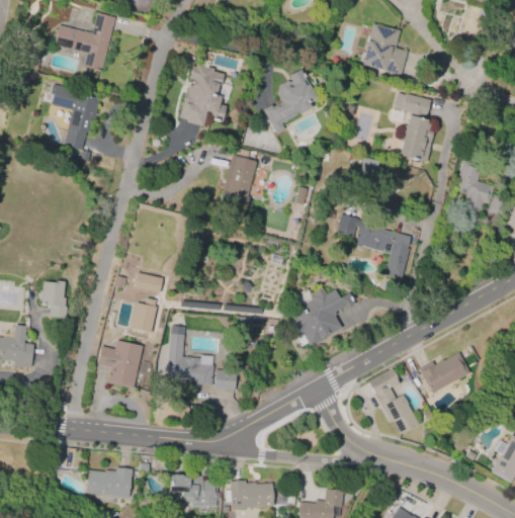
[(87,55),(55,46),(60,25),(92,33),(98,13),(115,17),(101,72),(84,67),(87,55)]
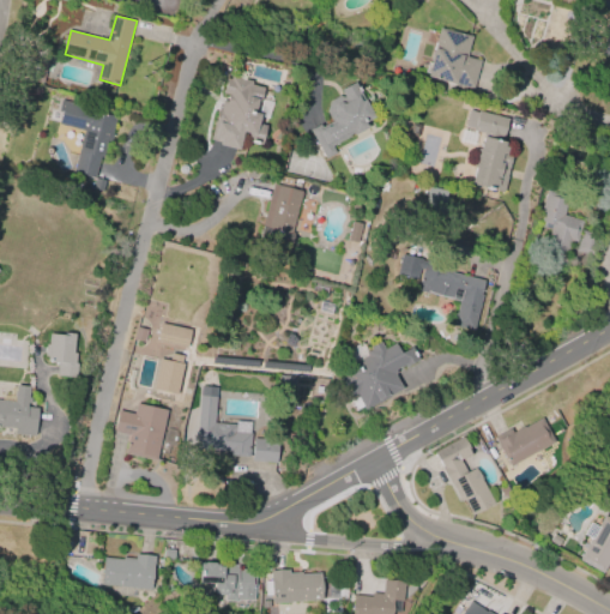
[(442,28),(473,36),(469,56),(483,60),(476,89),(459,84),(459,85),(429,78),(442,28)]
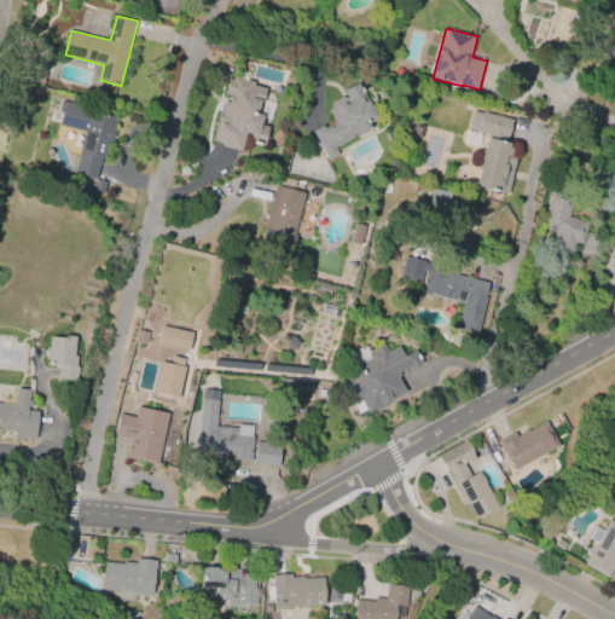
[(236,76),(257,81),(256,85),(268,88),(265,104),(261,103),(259,114),(265,115),(262,125),(271,127),(266,145),(250,142),(251,136),(247,134),(243,150),(224,145),(225,143),(214,140),(221,111),(225,111),(227,102),(231,103),(232,96),(227,94),(231,77),(235,79),(236,76)]
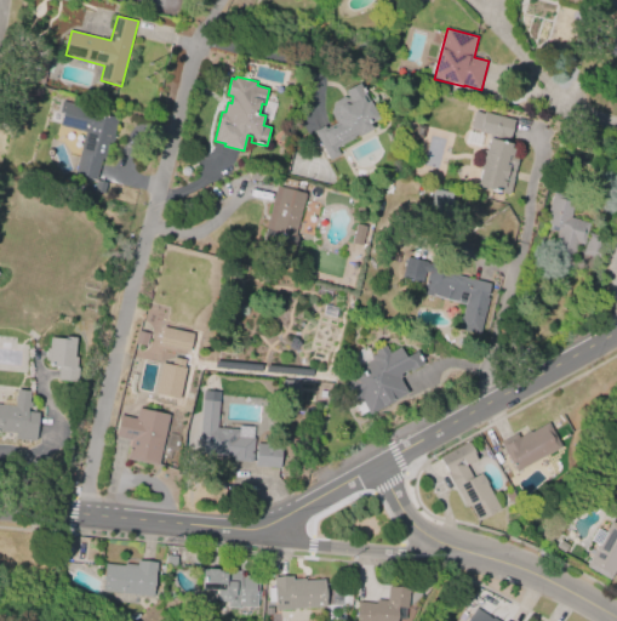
[(337,148),(341,154),(332,159),(316,131),(326,126),(327,129),(338,123),(332,113),(335,103),(346,97),(350,98),(352,97),(348,91),(361,84),(381,119),(371,124),(375,129),(361,137),(360,135),(337,148)]
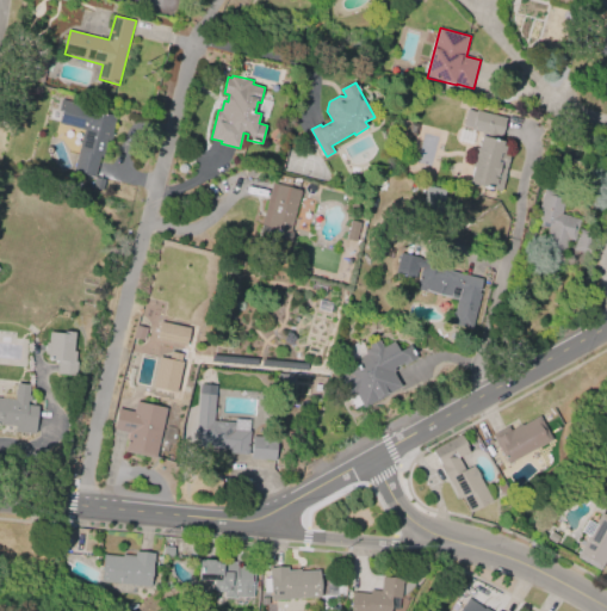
[(107,158),(101,156),(97,177),(75,172),(86,130),(60,124),(63,111),(60,111),(62,99),(104,110),(103,112),(118,116),(107,158)]
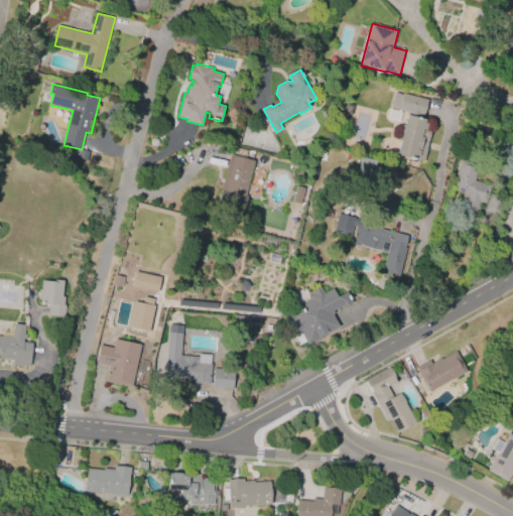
[(405,94),(429,100),(425,117),(401,110),(401,109),(392,107),(396,93),(404,95),(405,94)]
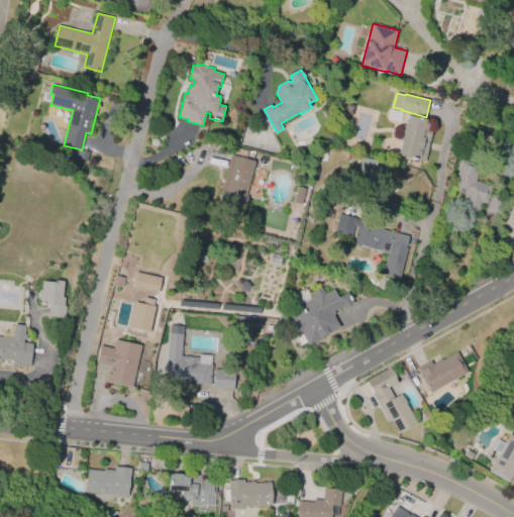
[(356,105),(353,116),(345,114),(348,103),(356,105)]
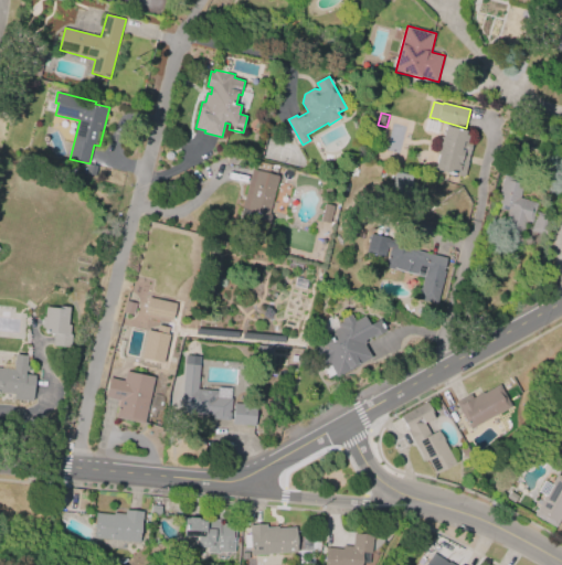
[(468,131),(467,135),(469,136),(468,140),(475,141),(465,179),(434,171),(446,125),(468,131)]
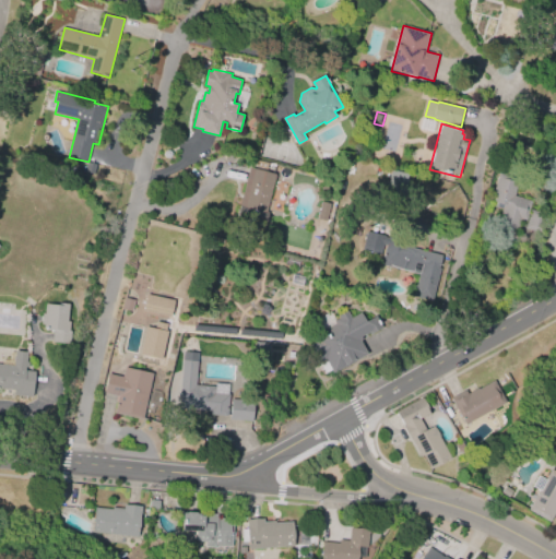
[(87,173),(90,163),(98,165),(96,175),(87,173)]
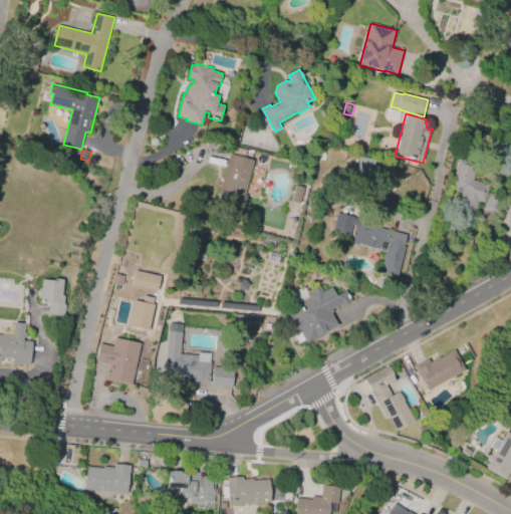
[(255,160),(246,195),(248,196),(245,207),(219,200),(230,154),(255,160)]
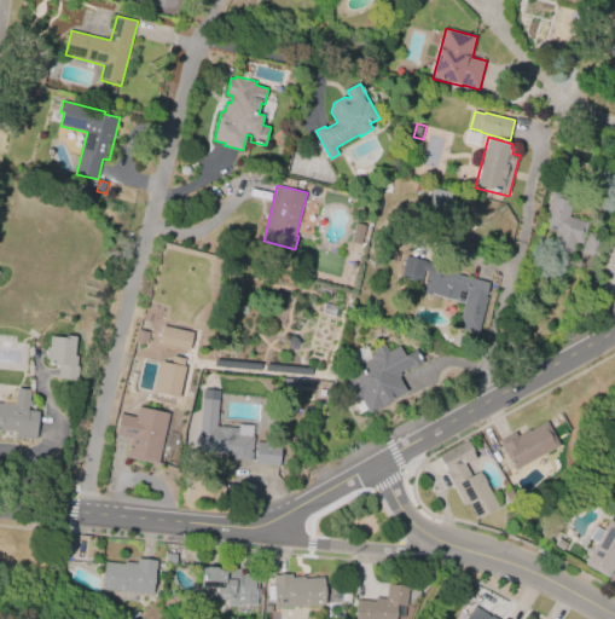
[(578,243),(572,266),(550,260),(557,231),(544,227),(553,192),(575,198),(570,218),(590,223),(584,246),(578,243)]
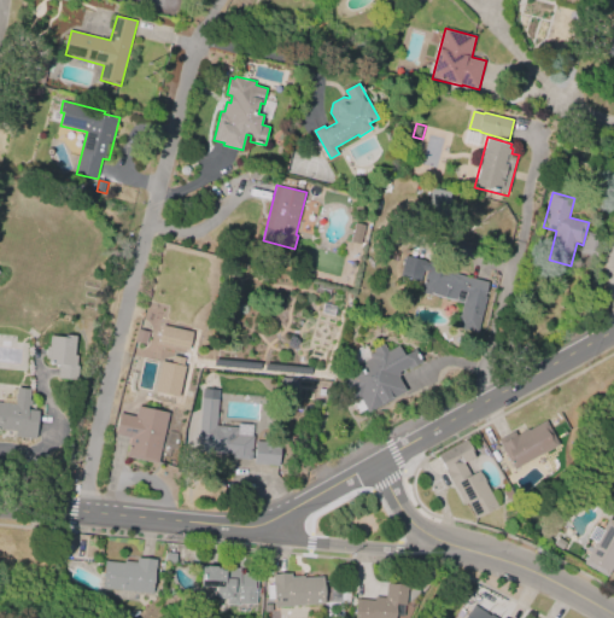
[(602,235),(597,256),(583,252),(588,232),(602,235)]
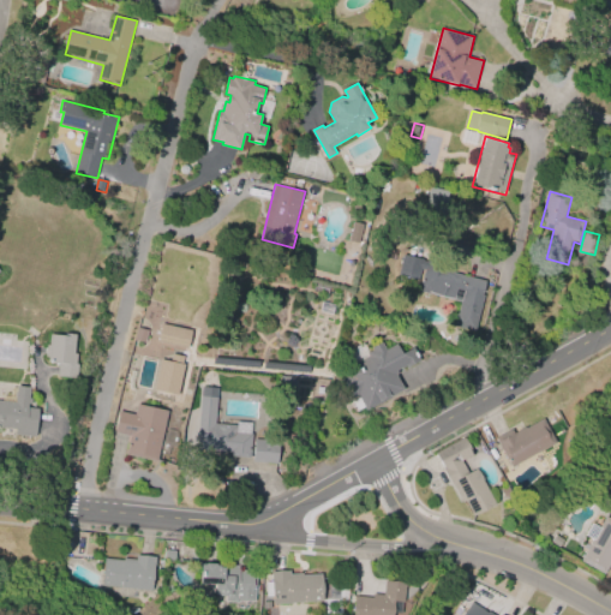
[(477,332),(456,326),(462,303),(420,291),(426,270),(423,269),(420,280),(401,274),(407,251),(457,264),(455,273),(487,281),(484,294),(486,294),(477,332)]
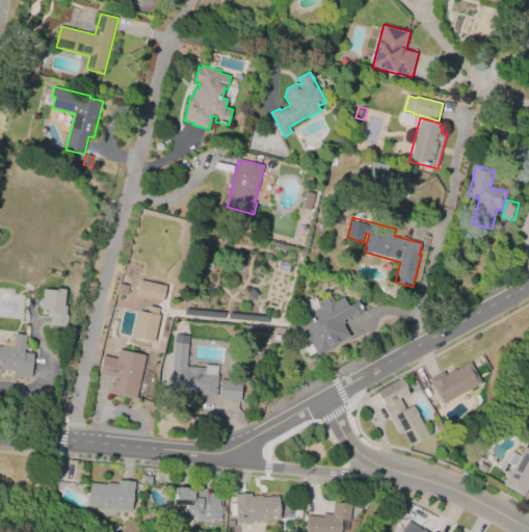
[(141,281),(167,286),(163,304),(137,298),(141,281)]
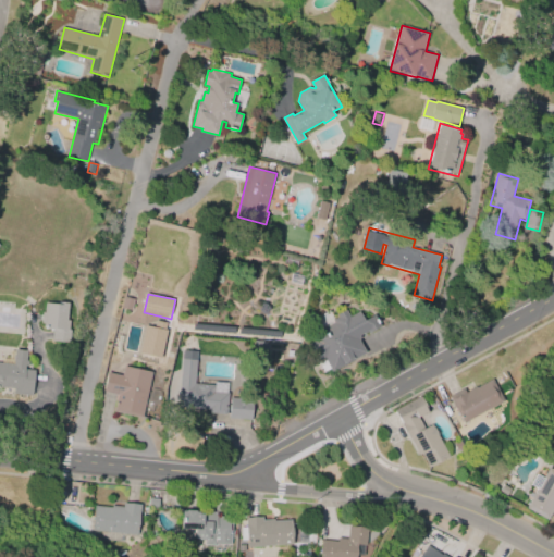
[(135,299),(133,310),(123,308),(126,297),(135,299)]
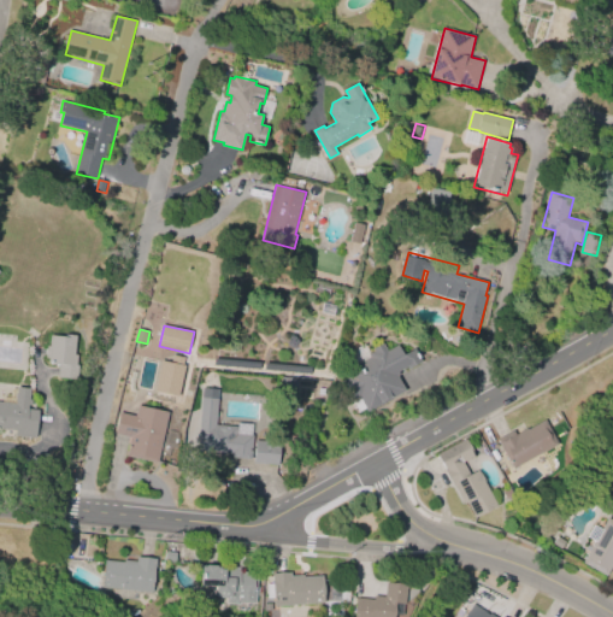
[(80,380),(59,377),(60,364),(51,364),(51,358),(47,357),(48,346),(51,346),(52,335),(66,338),(66,334),(78,335),(76,354),(78,354),(77,365),(81,365),(80,380)]
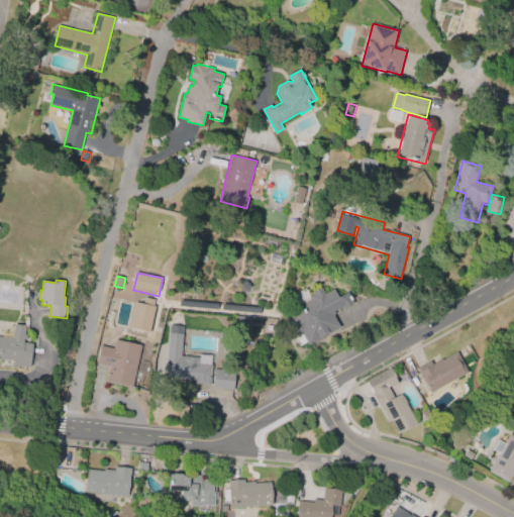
[(296,335),(287,320),(294,316),(291,310),(301,304),(295,294),(307,288),(311,296),(315,294),(314,291),(322,287),(325,293),(334,288),(339,298),(348,293),(354,303),(343,308),(343,307),(335,311),(336,312),(334,314),(341,326),(310,344),(303,331),(296,335)]
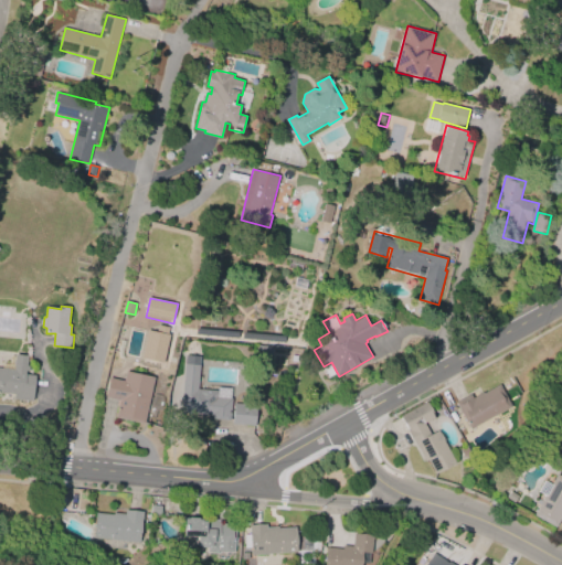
[(141,359),(148,329),(158,331),(159,324),(170,328),(169,334),(171,334),(165,364),(141,359)]
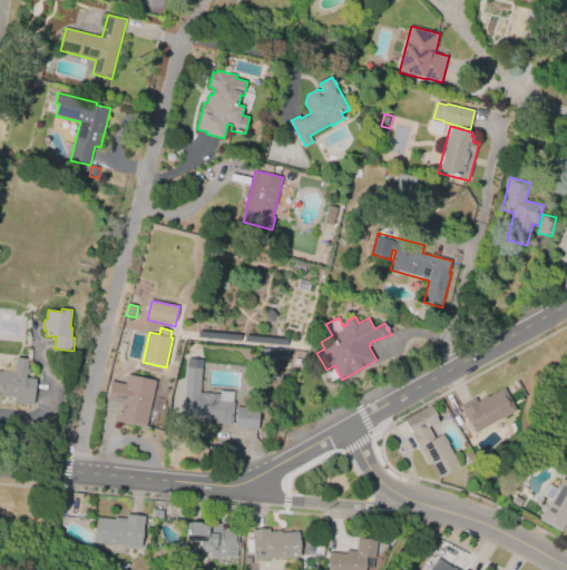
[(0,371),(16,373),(18,357),(29,359),(28,369),(31,370),(30,374),(28,374),(28,377),(38,379),(35,404),(16,403),(17,397),(0,395),(0,371)]
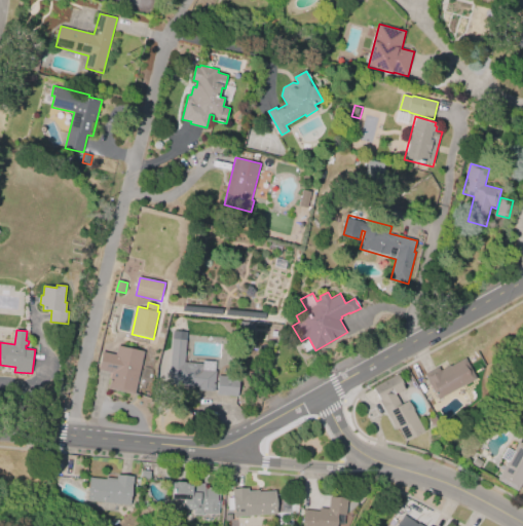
[(199,386),(171,384),(175,331),(188,332),(186,363),(204,364),(204,370),(217,371),(216,391),(199,390),(199,386)]
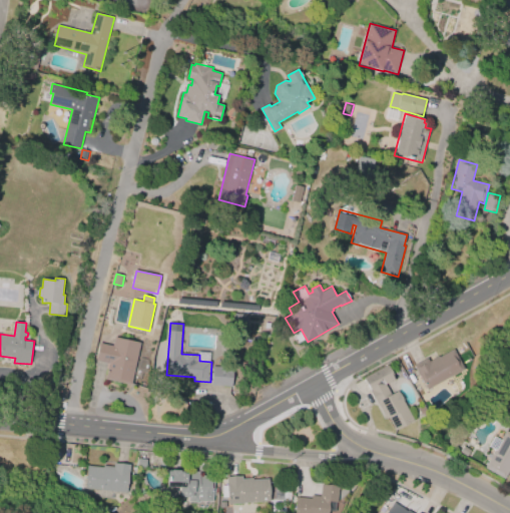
[(141,343),(132,385),(106,380),(110,365),(97,362),(101,344),(113,347),(115,338),(141,343)]
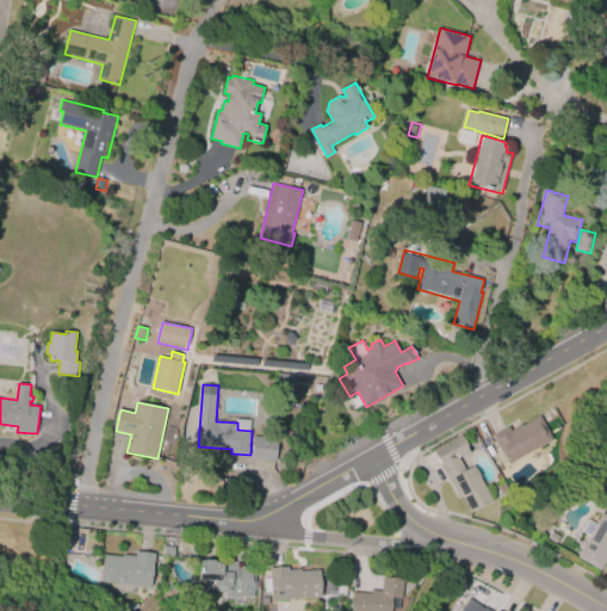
[(509,464),(494,436),(511,427),(513,431),(542,415),(555,440),(509,464)]
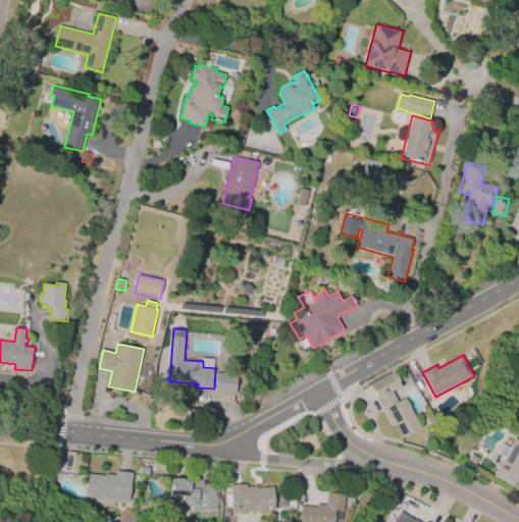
[(371,384),(396,371),(403,385),(394,390),(399,401),(407,397),(422,427),(403,437),(396,424),(394,426),(371,384)]
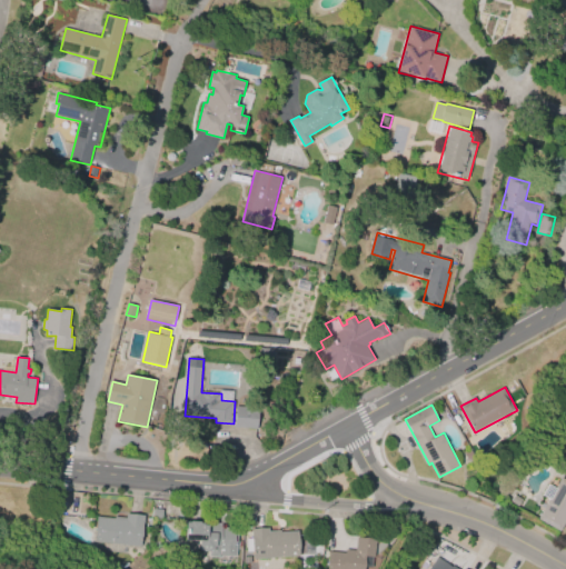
[(238,407),(260,408),(259,429),(236,428),(238,407)]
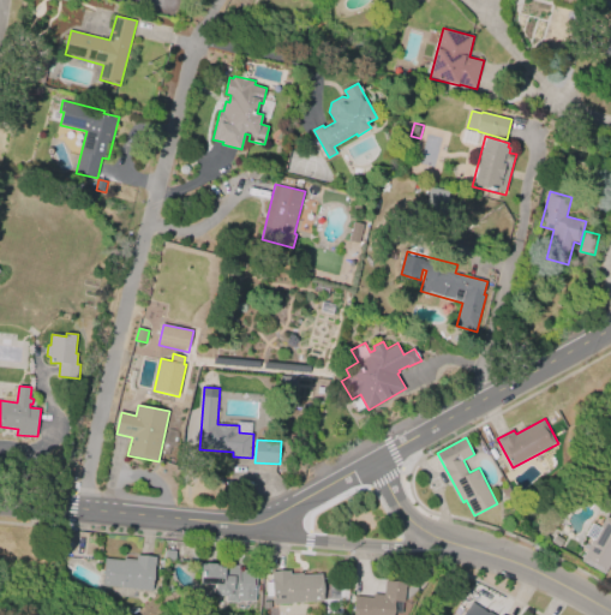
[(607,517),(610,518),(610,565),(606,573),(582,560),(594,539),(587,536),(594,523),(601,527),(607,517)]
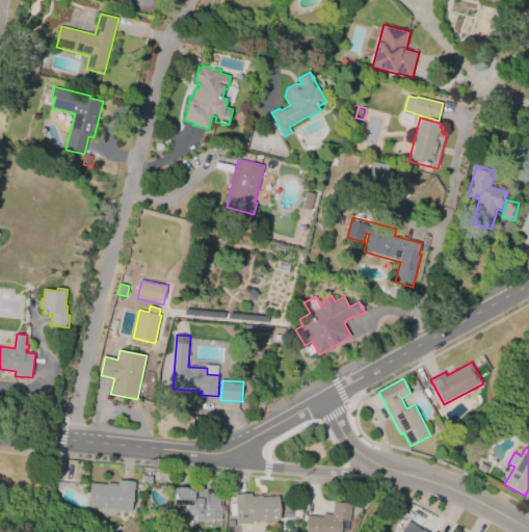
[(146,476),(154,477),(153,485),(144,485),(146,476)]
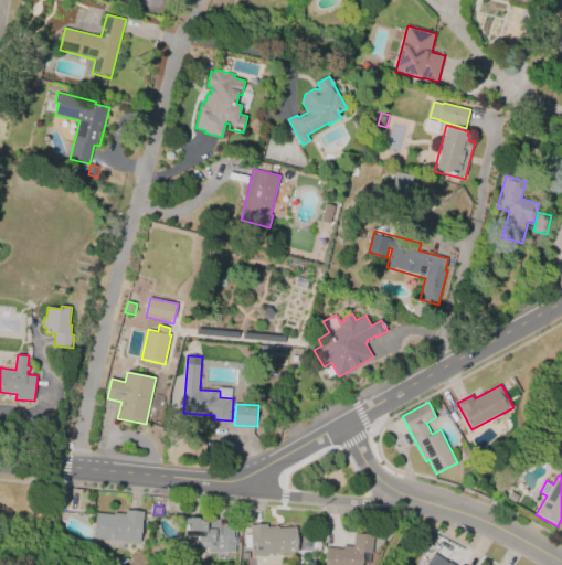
[(98,513),(115,514),(116,513),(127,514),(127,510),(145,512),(141,542),(130,541),(129,550),(113,548),(114,540),(95,537),(98,513)]
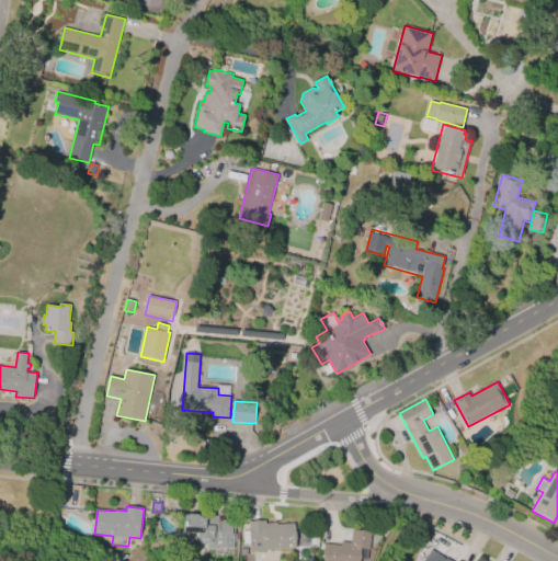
[(237,522),(235,549),(220,548),(219,549),(208,549),(208,544),(197,544),(198,534),(184,533),(185,513),(189,513),(189,511),(198,512),(198,513),(203,514),(203,515),(220,516),(220,521),(237,522)]
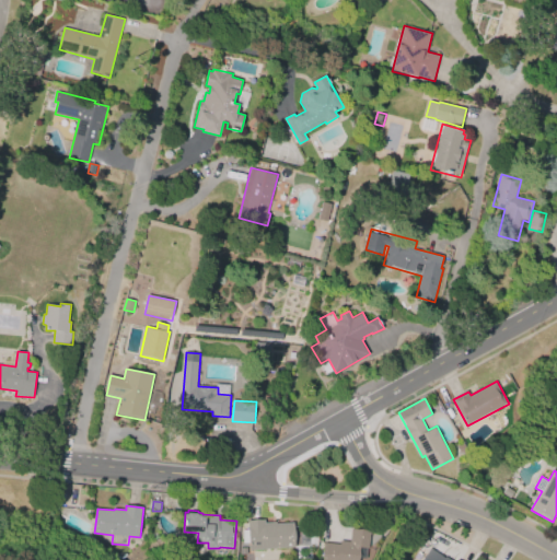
[(297,547),(251,550),(251,544),(245,544),(244,531),(250,531),(248,521),(266,520),(266,524),(277,523),(294,522),(297,547)]
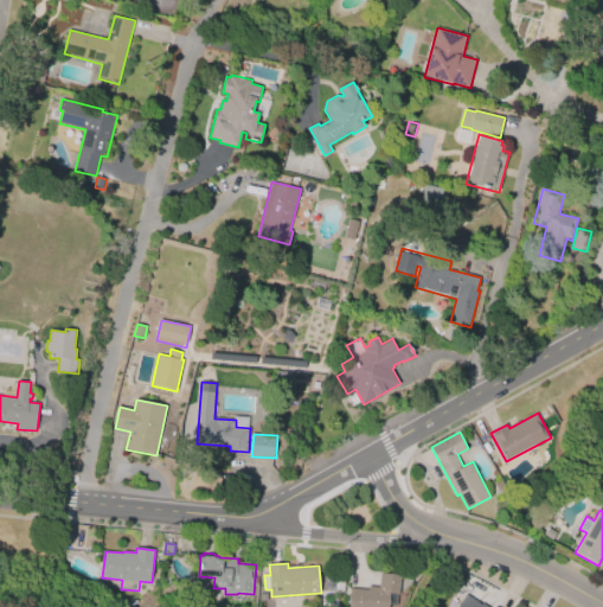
[(389,606),(350,606),(352,587),(369,589),(369,586),(380,587),(382,573),(402,575),(399,595),(398,595),(397,606),(390,606),(389,606)]
